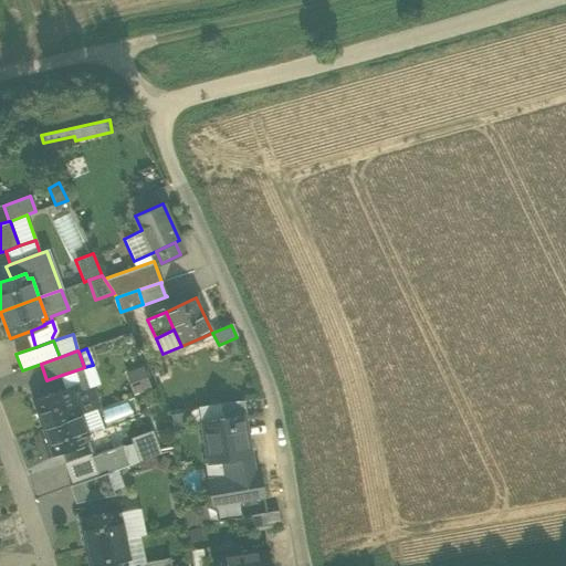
[(82,368),(90,389),(93,388),(100,386),(93,365),(84,367),(82,368)]
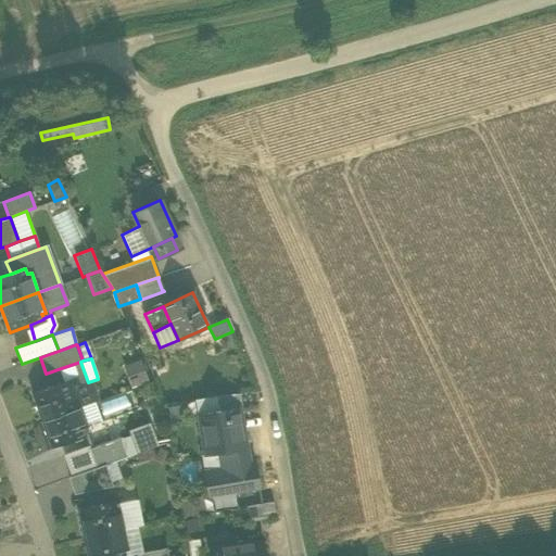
[(140,359),(123,366),(131,388),(149,381),(140,359)]
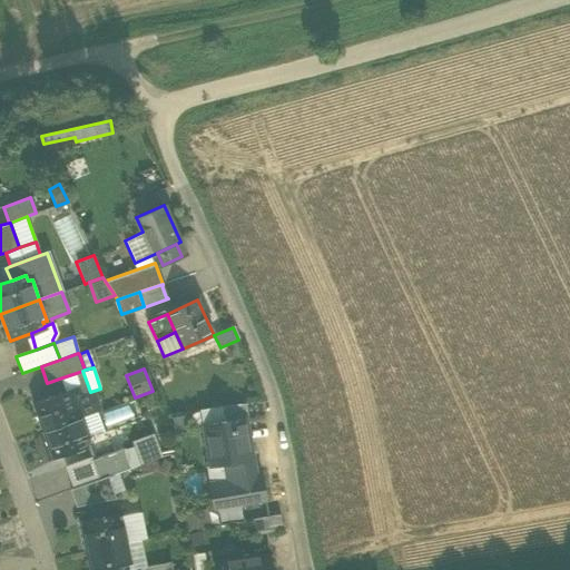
[(82,371),(62,377),(68,392),(69,392),(69,393),(77,391),(79,396),(90,392),(82,371)]
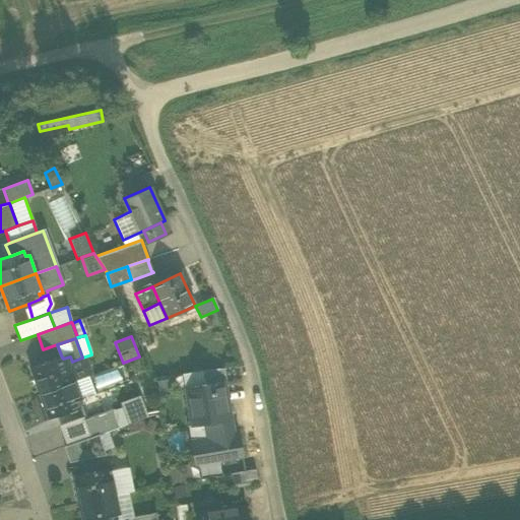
[(39,394),(75,381),(68,363),(72,362),(70,356),(63,359),(63,358),(62,358),(29,370),(39,394)]
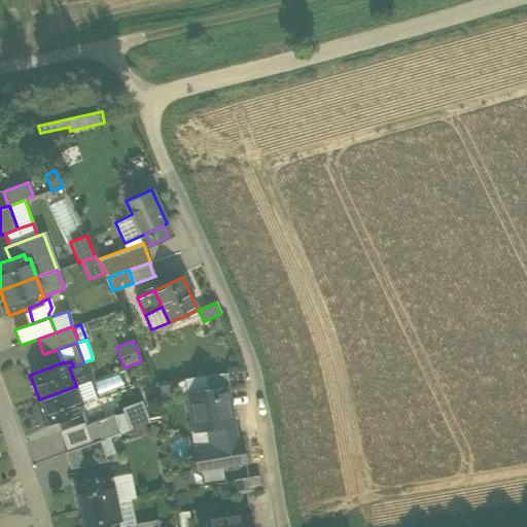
[(83,362),(73,366),(69,367),(76,386),(90,381),(93,379),(86,361),(83,362)]
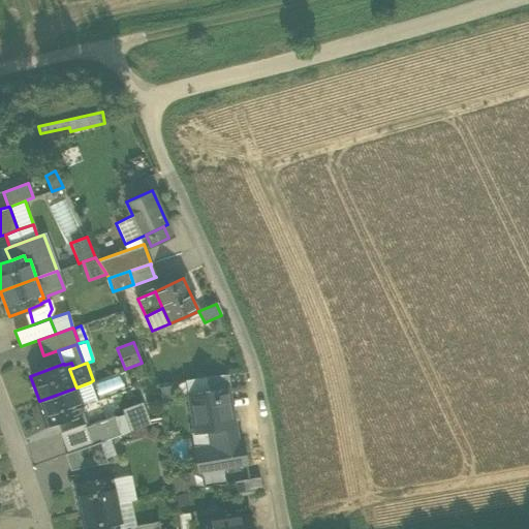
[(210,391),(210,392),(229,389),(227,375),(206,377),(209,391),(210,391)]
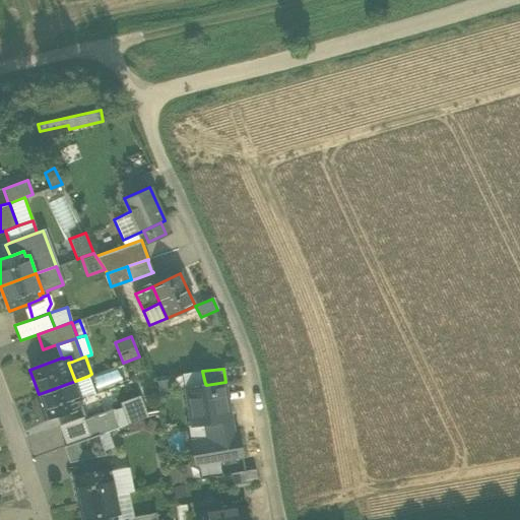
[(183,374),(185,388),(205,384),(202,371),(183,374)]
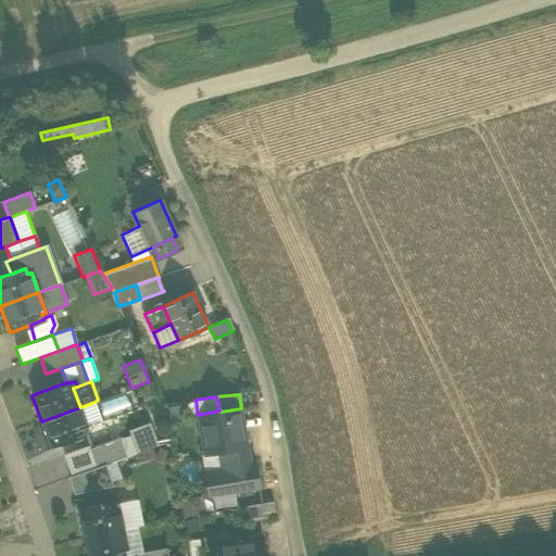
[(95,402),(80,407),(88,427),(102,421),(95,402)]
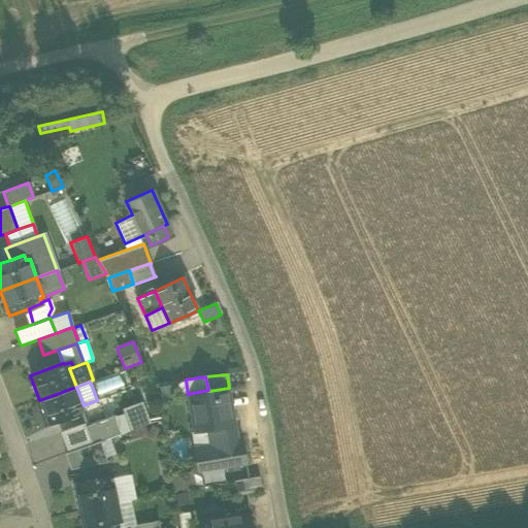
[(84,405),(76,387),(39,400),(48,425),(81,413),(79,407),(84,405)]
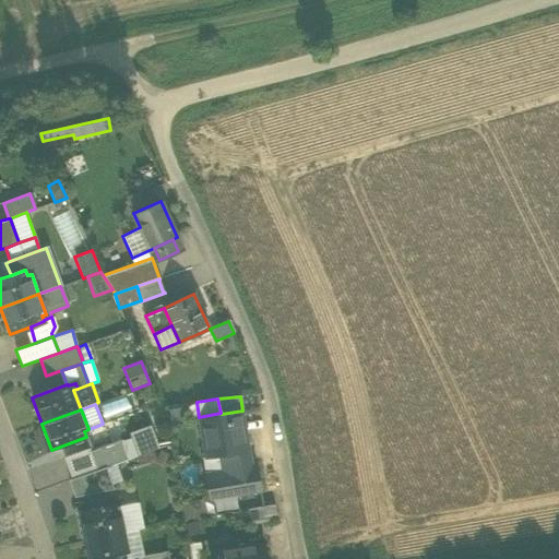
[(222,413),(221,413),(199,417),(206,456),(204,456),(206,470),(217,467),(216,456),(221,455),(223,471),(218,472),(205,474),(210,498),(261,489),(256,459),(248,460),(246,451),(249,451),(241,412),(244,412),(242,411),(222,414),(222,413)]
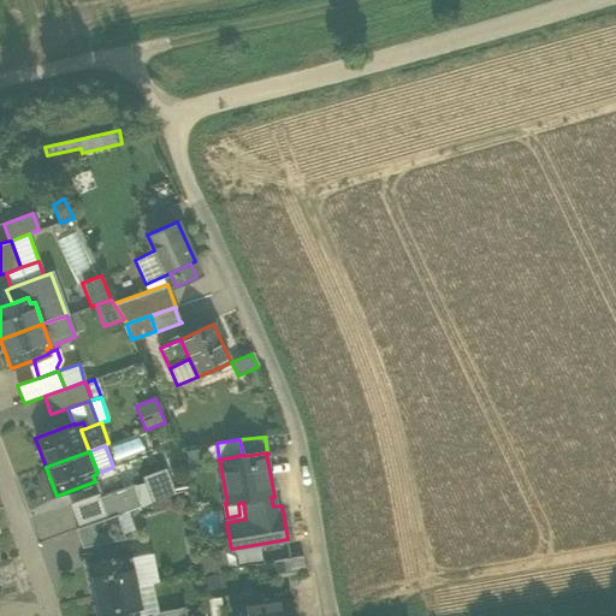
[(166,468),(142,477),(152,502),(176,492),(166,468)]
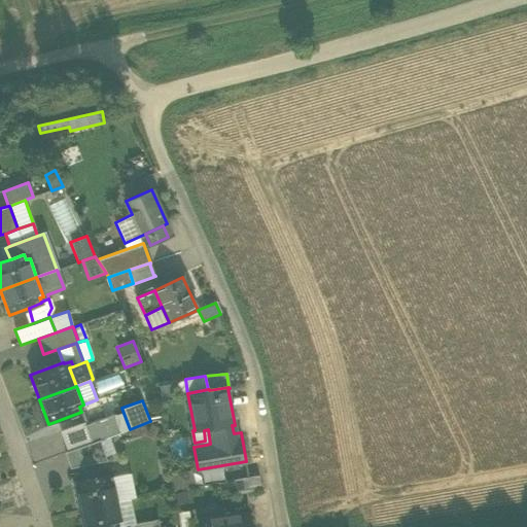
[(92,443),(100,440),(109,436),(121,431),(115,414),(85,425),(92,443)]
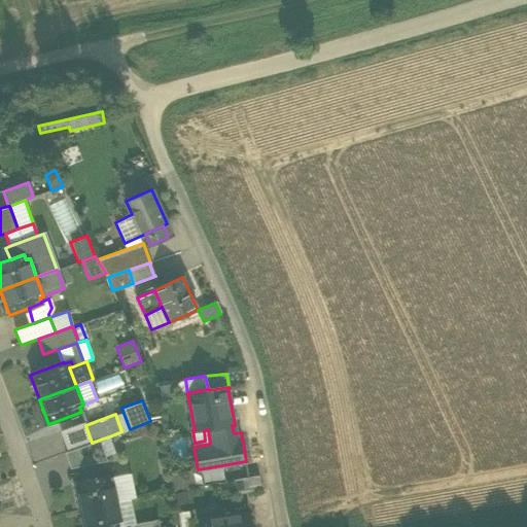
[(92,443),(85,425),(84,423),(58,432),(65,453),(92,443)]
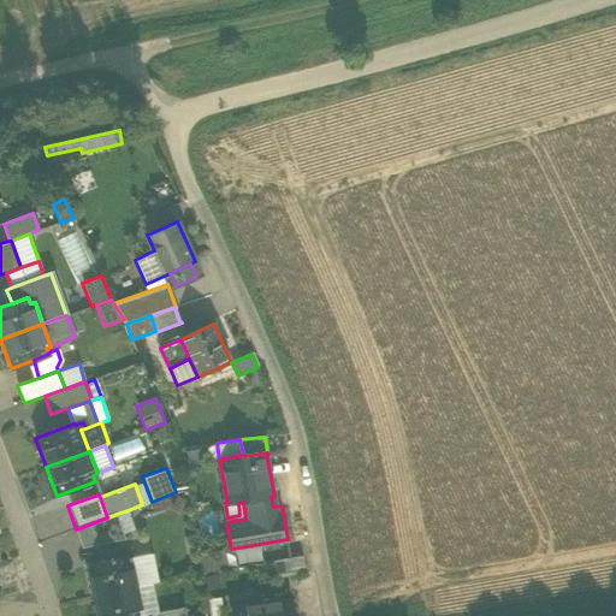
[(240,515),(227,517),(226,522),(241,520),(246,519),(243,502),(238,503),(240,515)]
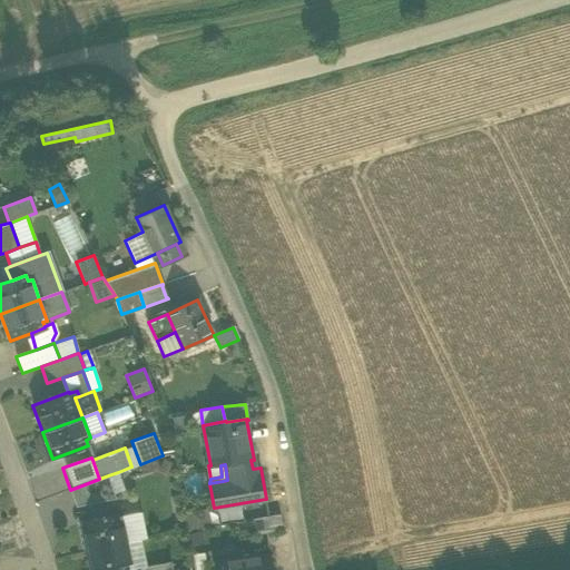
[(108,475),(115,494),(125,490),(118,472),(108,475)]
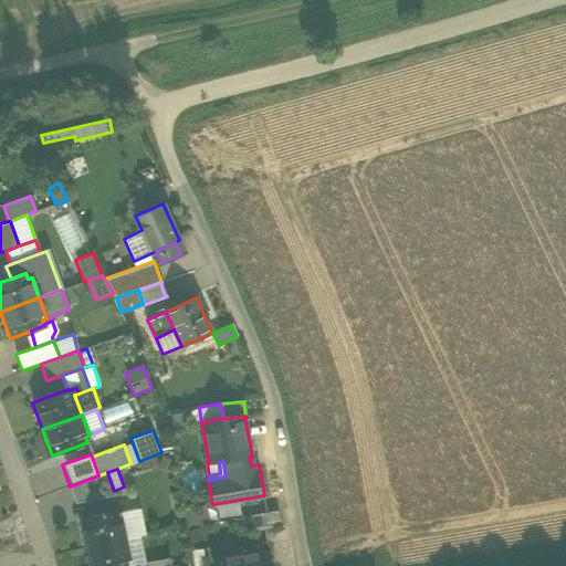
[(114,491),(107,472),(98,475),(70,486),(75,503),(109,495),(115,494),(114,491)]
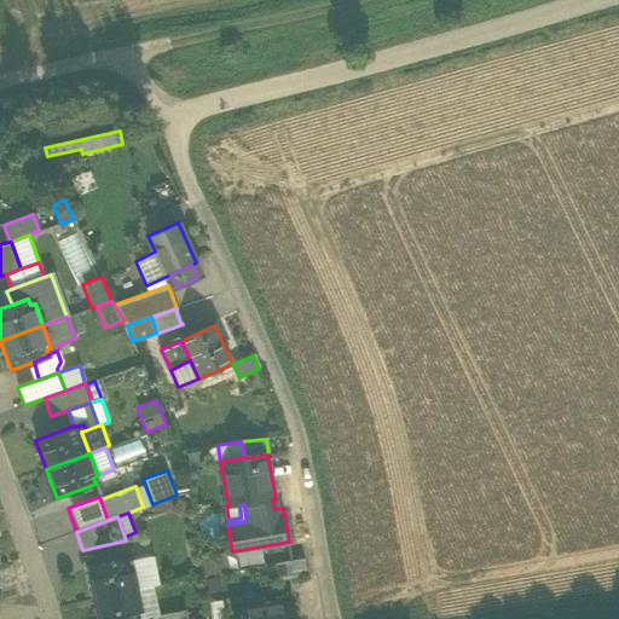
[(120,542),(125,561),(127,560),(150,555),(145,537),(127,541),(120,542)]
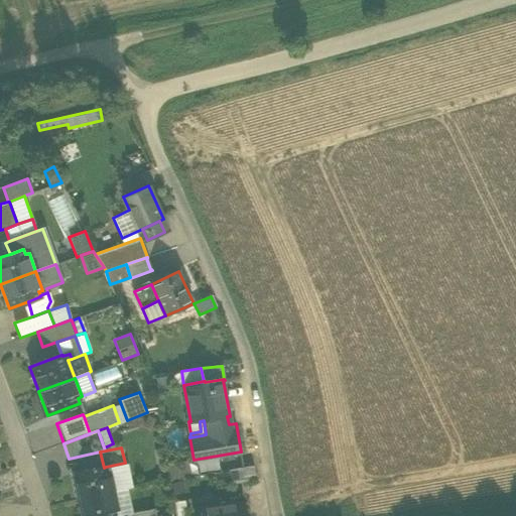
[(188,461),(167,464),(170,481),(191,477),(188,461)]
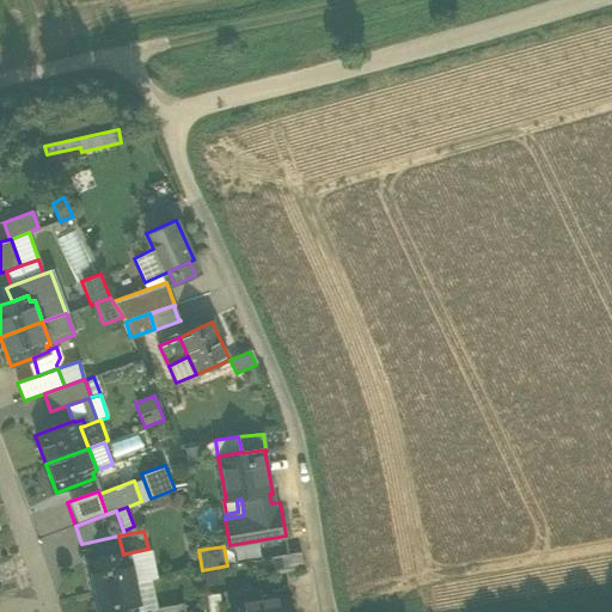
[(155,579),(148,549),(126,554),(127,561),(132,560),(136,582),(152,580),(155,579)]
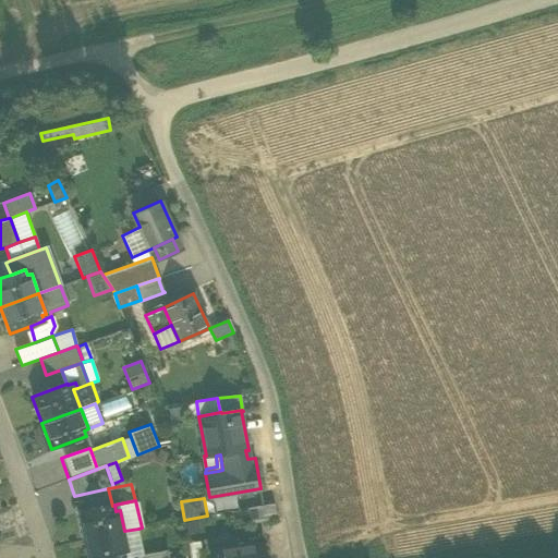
[(249,508),(251,523),(277,519),(275,504),(249,508)]
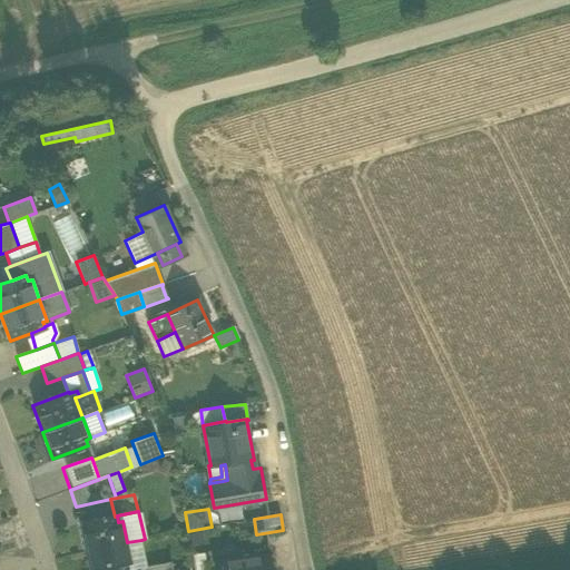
[(80,523),(86,551),(127,542),(123,521),(118,522),(117,516),(115,517),(80,523)]
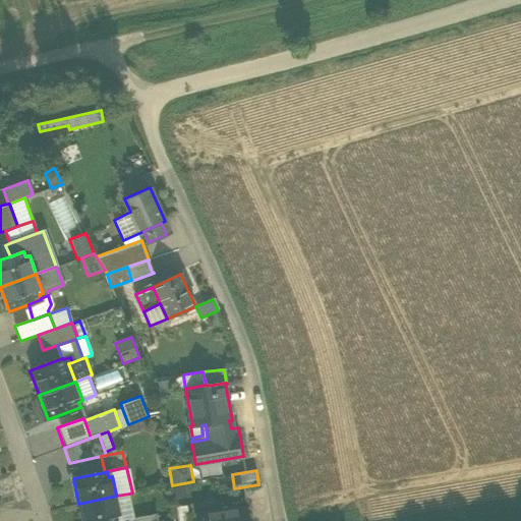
[(116,516),(116,520),(119,520),(128,519),(133,518),(129,494),(116,496),(120,515),(116,516)]
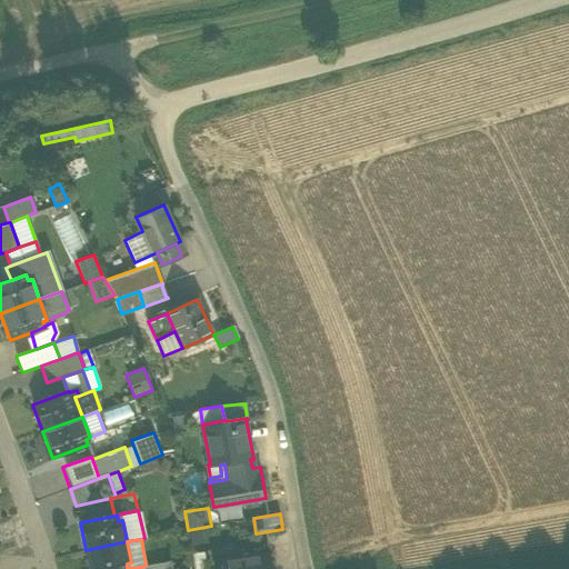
[(131,562),(127,541),(86,550),(89,568),(127,568),(127,563),(131,562)]
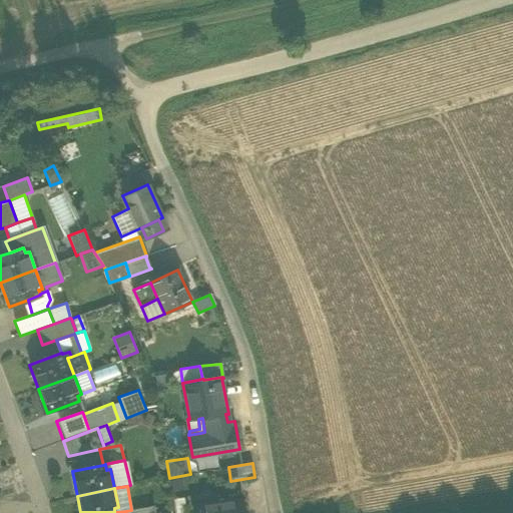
[(245,512),(243,499),(218,502),(219,512),(245,512)]
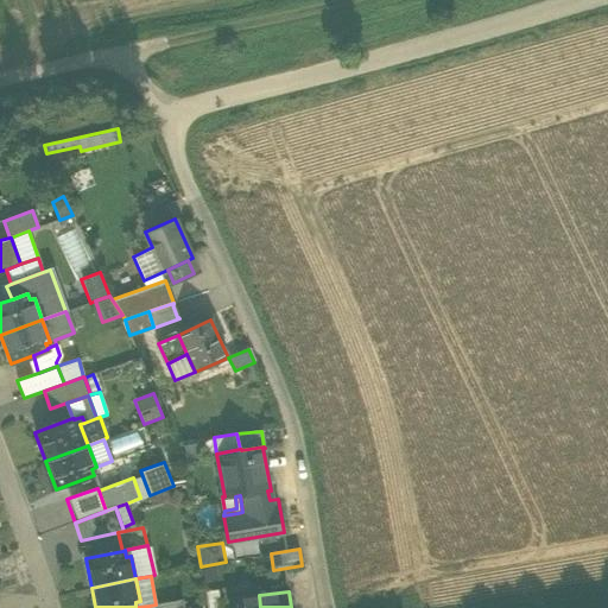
[(230,607),(260,607),(259,595),(229,600),(230,607)]
